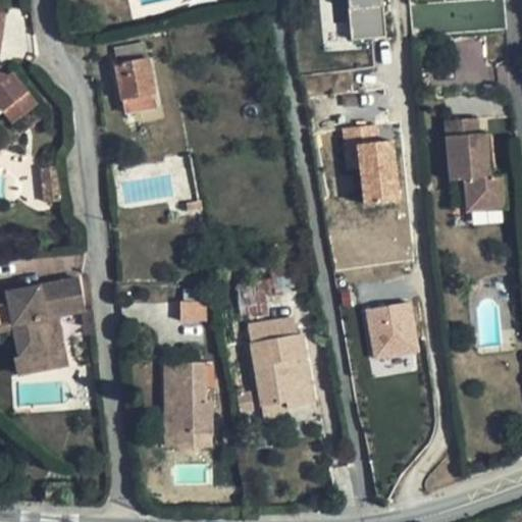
[(383,38),(381,0),(347,0),(348,38),(383,38)]
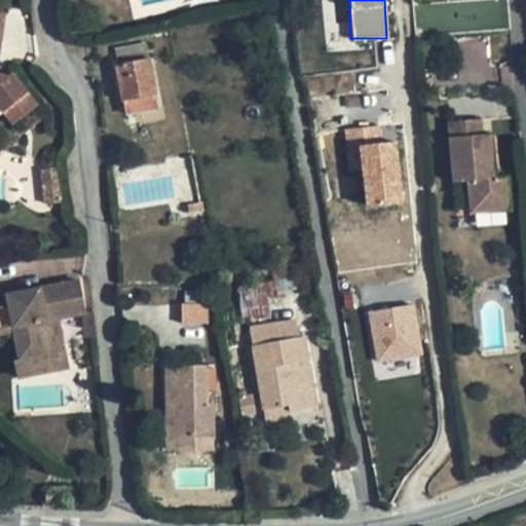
[(112,41),(117,66),(123,99),(156,94),(150,62),(175,58),(170,29),(123,38),(112,41)]
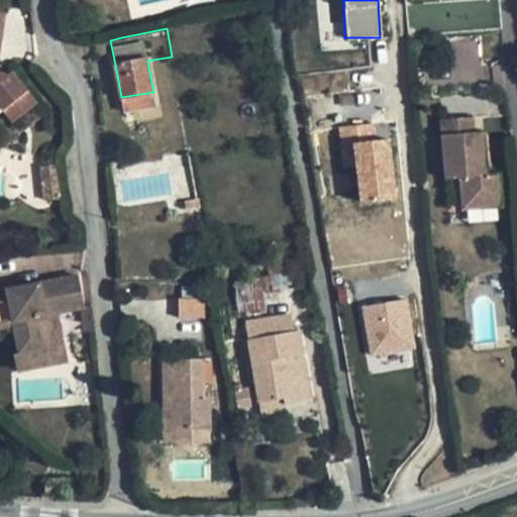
[(0,53),(2,36),(0,35),(0,105),(3,110),(8,106),(17,117),(36,103),(12,72),(7,75),(0,74),(0,53)]
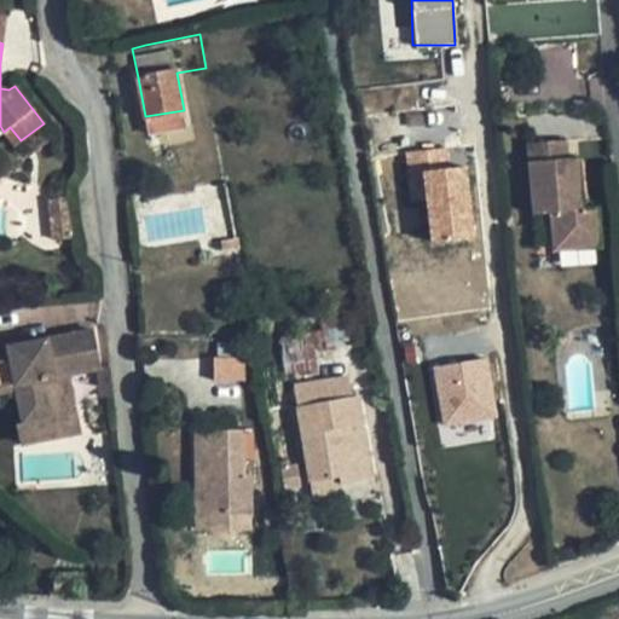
[(187,128),(184,110),(145,116),(149,136),(187,128)]
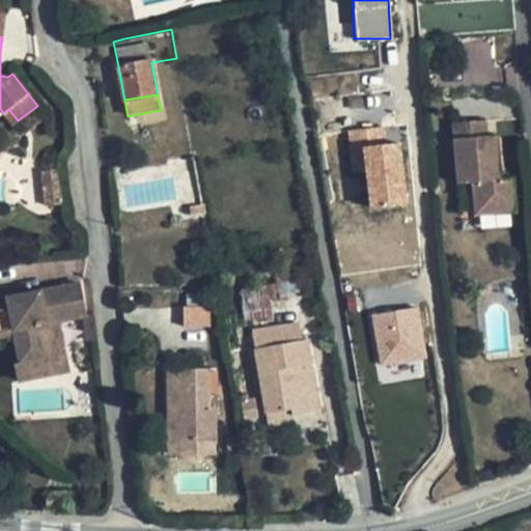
[(8,109),(3,113),(12,124),(18,120),(8,109)]
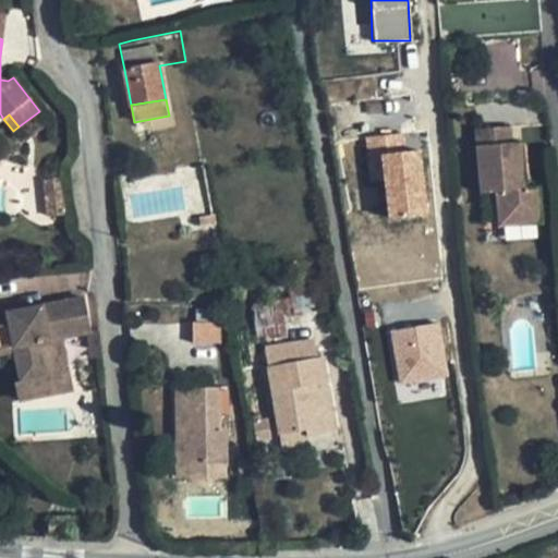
[(512,143),(510,125),(474,129),(480,193),(495,192),(498,226),(541,222),(536,186),(524,189),(521,143),(512,143)]
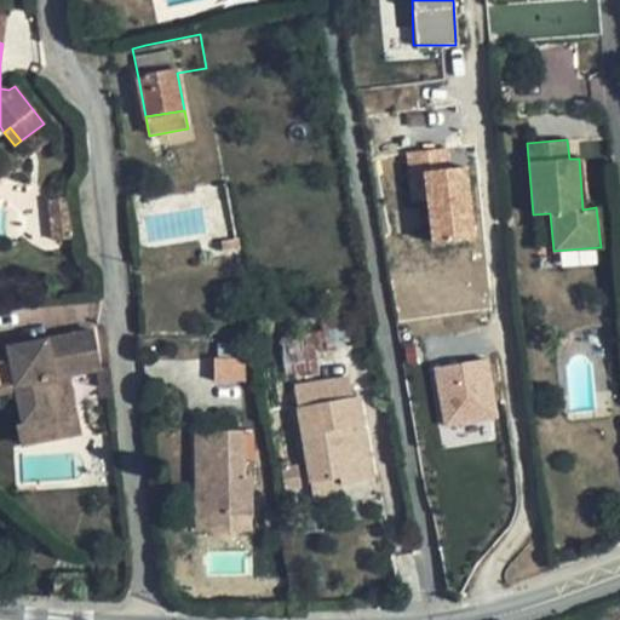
[(406,153),(411,200),(426,197),(430,245),(477,240),(469,147),(406,153)]
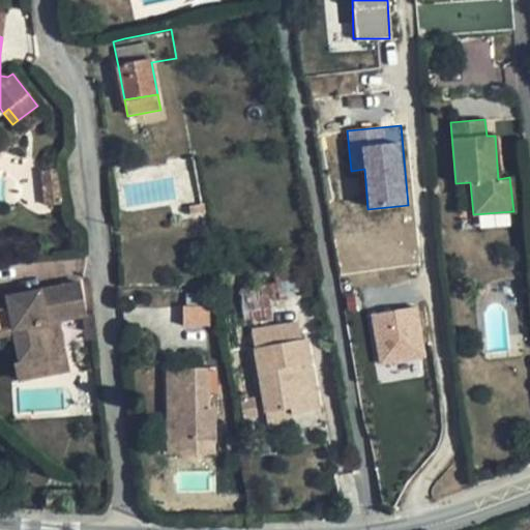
[(58,169),(42,171),(47,205),(62,204),(58,169)]
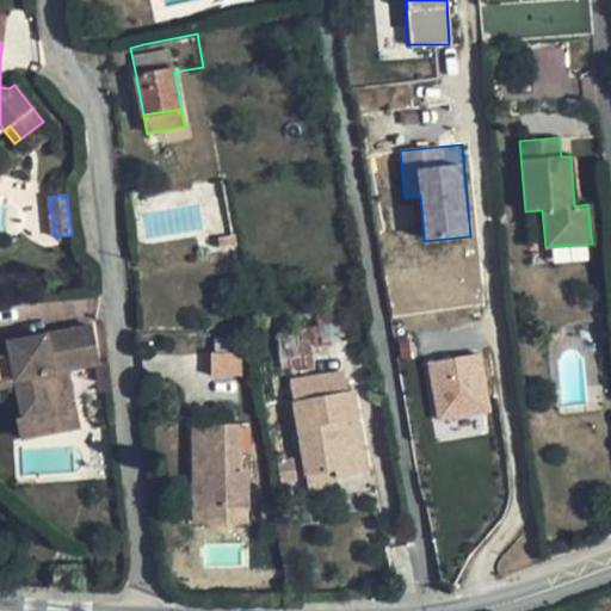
[(238,245),(235,235),(226,236),(228,246),(238,245)]
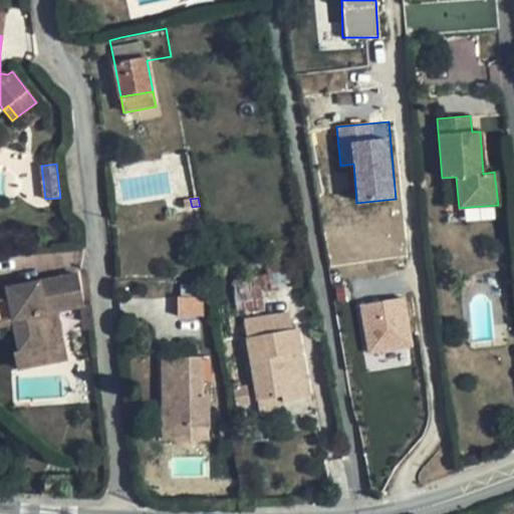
[(192,207),(190,199),(184,201),(185,208),(192,207)]
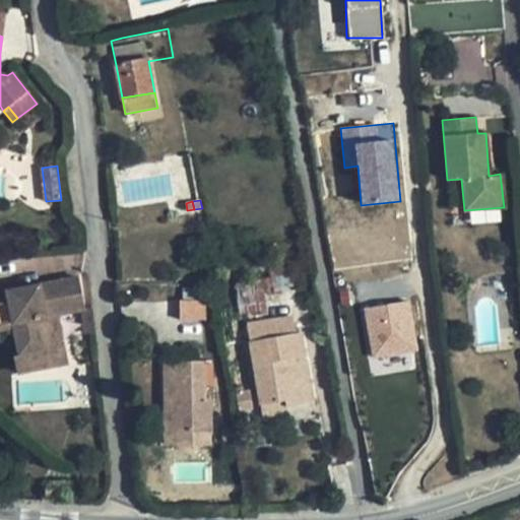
[(501,221),(501,209),(470,210),(470,223),(501,221)]
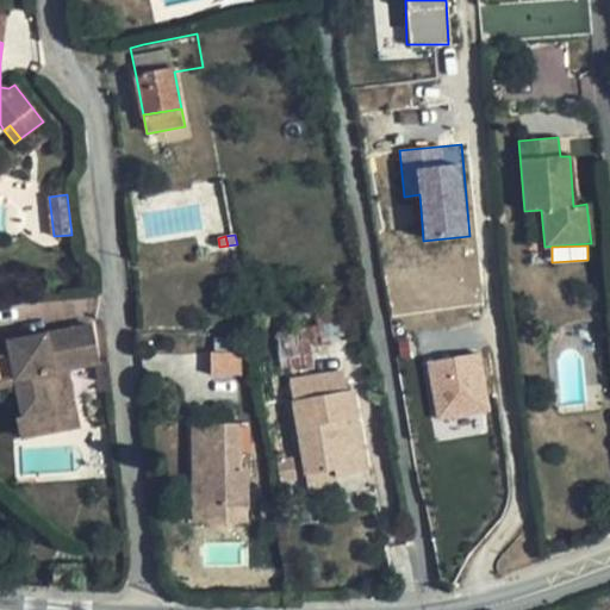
[(272,347),(311,340),(350,332),(347,315),(268,327),(272,347)]
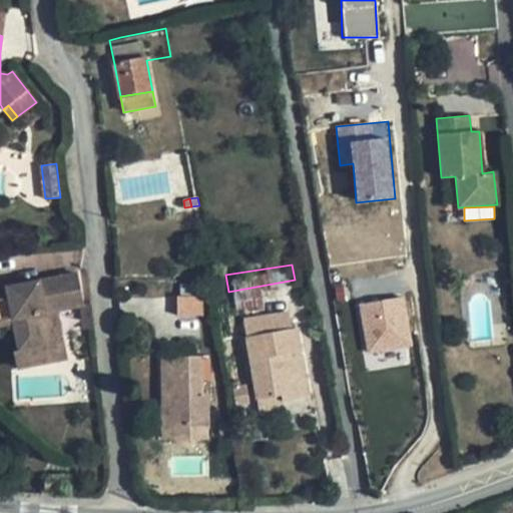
[(85,306),(78,275),(39,282),(8,287),(9,296),(0,298),(0,325),(15,322),(20,350),(47,345),(41,314),(57,311),(85,306)]
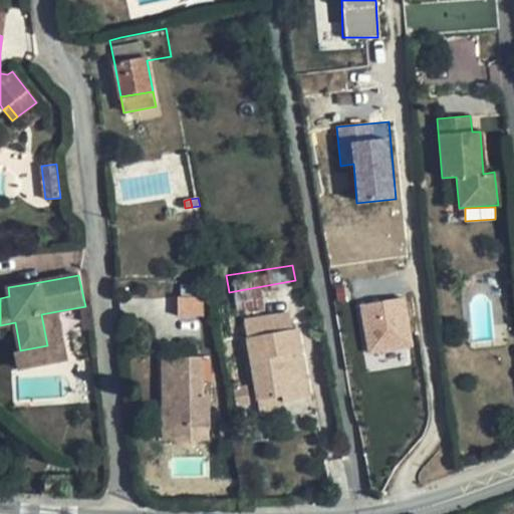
[(8,287),(7,281),(0,282),(0,298),(9,296),(8,287)]
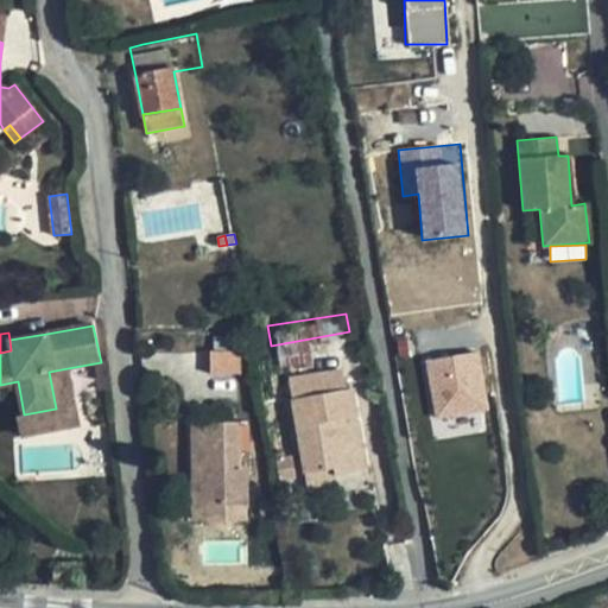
[(315,362),(310,339),(271,346),(274,369),(315,362)]
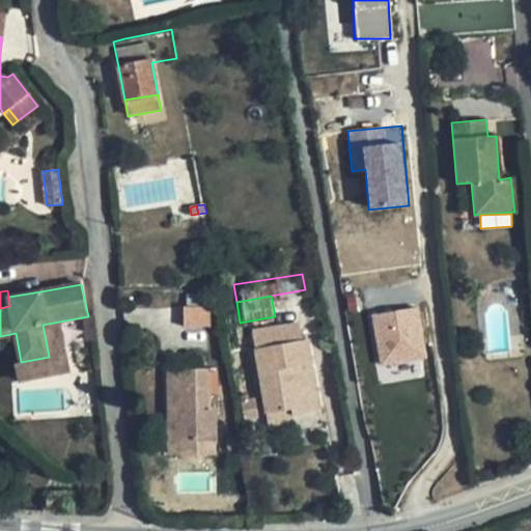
[(186,328),(211,326),(208,307),(184,309),(186,328)]
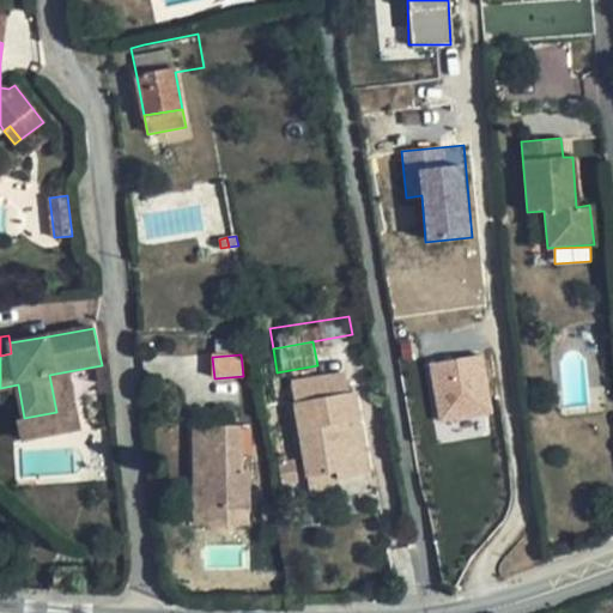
[(491,416),(485,354),(430,359),(437,422),(491,416)]
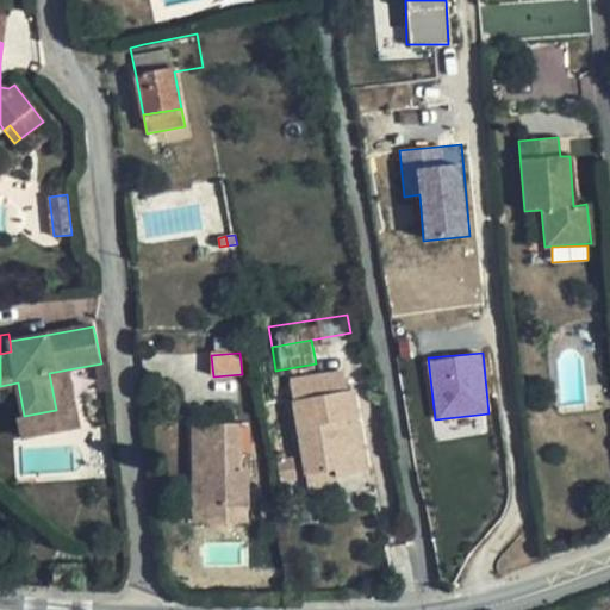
[(111,363),(101,363),(104,393),(113,392),(111,363)]
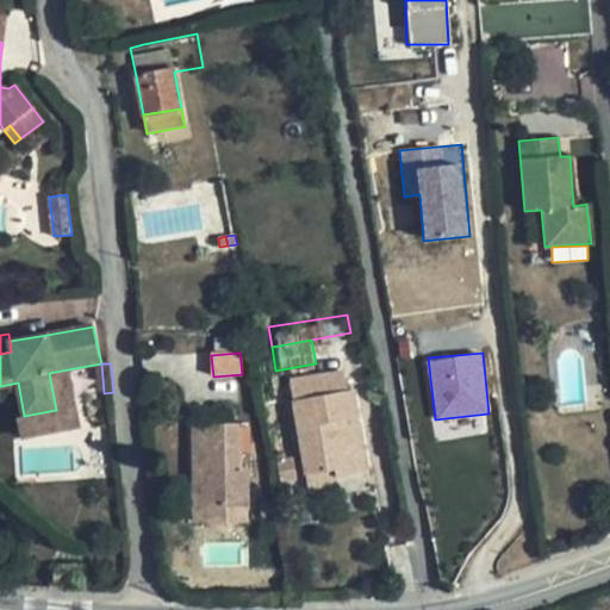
[(56,410),(60,431),(80,427),(68,369),(49,373),(56,410)]
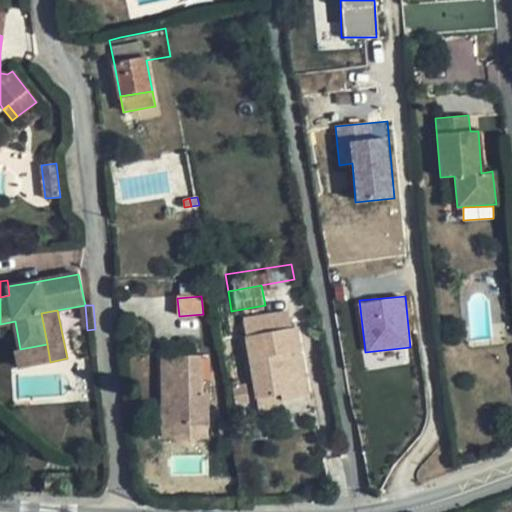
[(291,327),(289,310),(242,318),(257,398),(270,396),(281,394),(283,401),(310,396),(297,327),(291,327)]
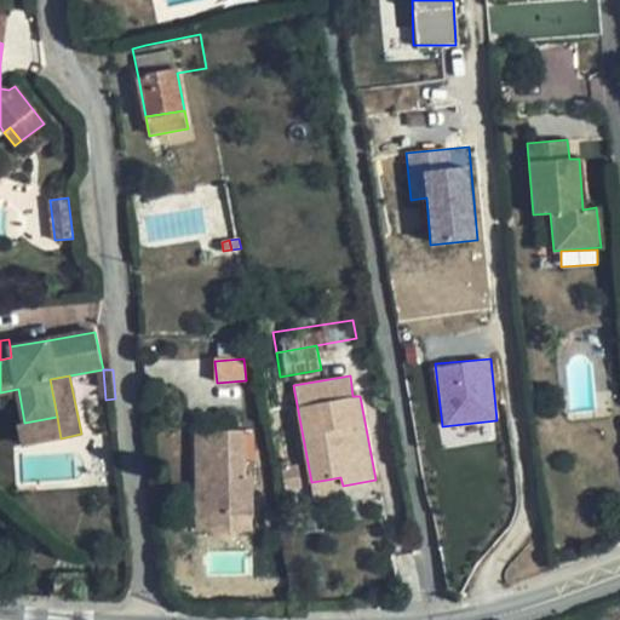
[(22,446),(61,438),(57,417),(24,423),(17,424),(22,446)]
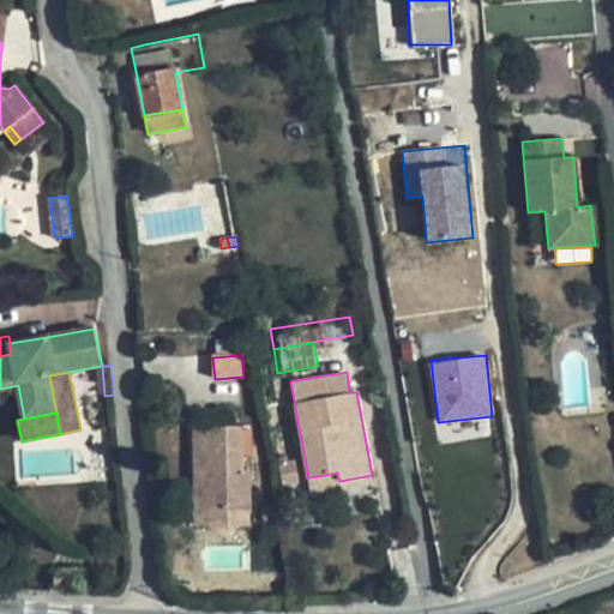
[(241,470),(241,426),(196,427),(197,473),(205,471),(205,482),(206,511),(250,511),(248,470),(241,470)]
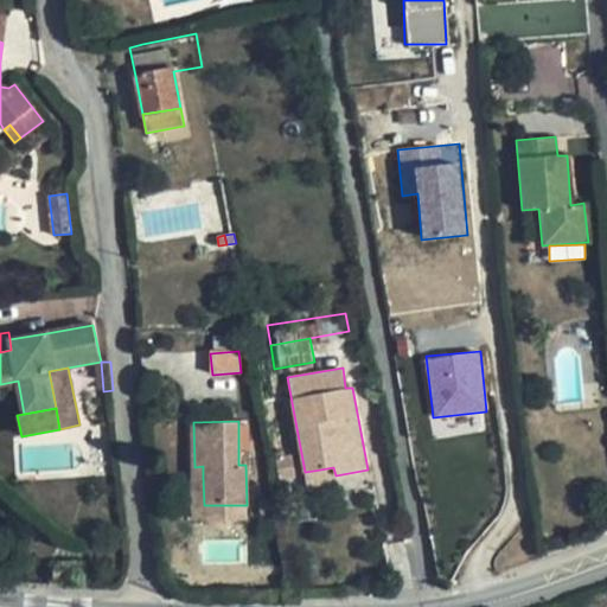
[(336,475),(333,467),(320,470),(323,478),(336,475)]
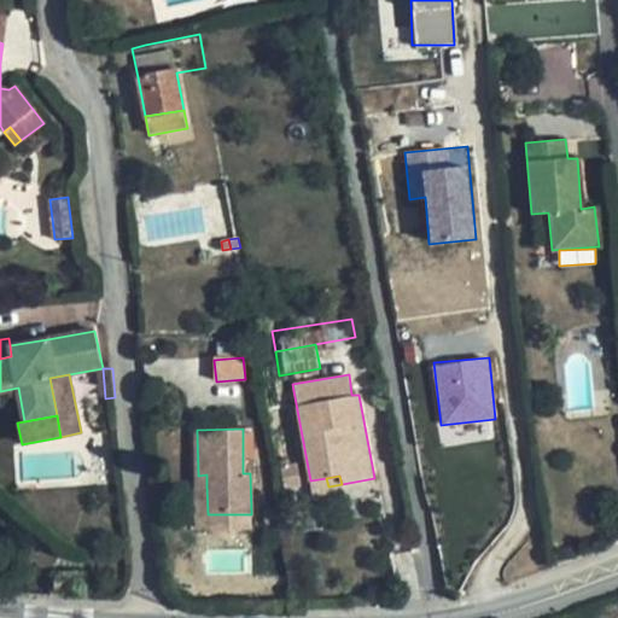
[(251,529),(251,514),(208,514),(208,530),(251,529)]
